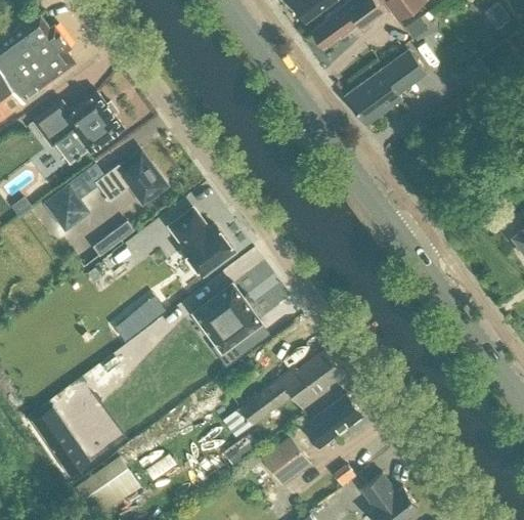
[(295,0),(292,3),(298,12),(298,16),(301,22),(305,22),(307,24),(337,1),(335,0),(295,0)]
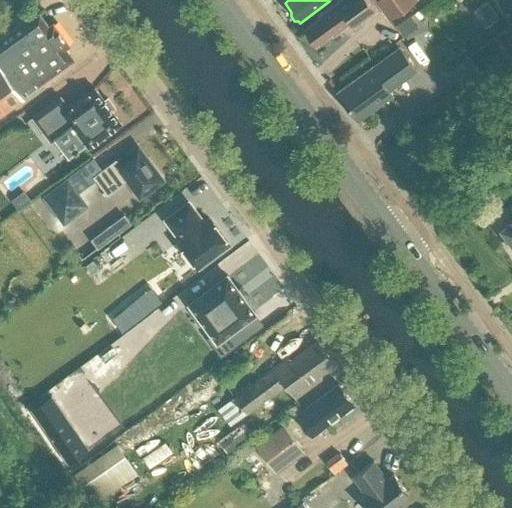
[(319,21),(305,31),(316,47),(331,35),(332,37),(350,25),(353,30),(375,14),(370,7),(375,4),(389,24),(418,3),(415,0),(344,0),(318,19),(319,21)]
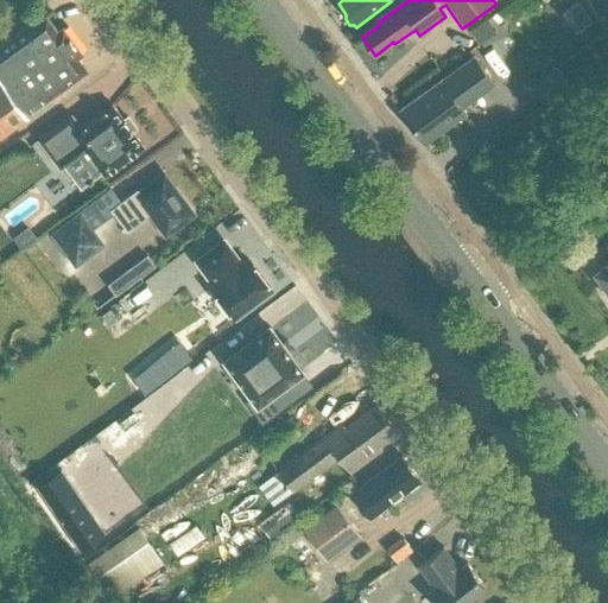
[(46,19),(30,31),(29,30),(0,50),(0,76),(5,83),(0,86),(0,137),(87,74),(77,59),(82,57),(63,30),(58,35),(46,19)]
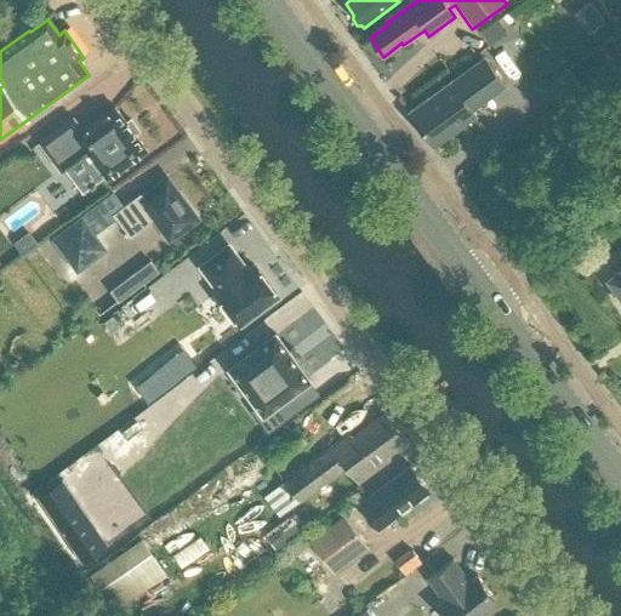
[(494,52),(510,41),(496,23),(479,35),(489,50),(491,47),(494,52)]
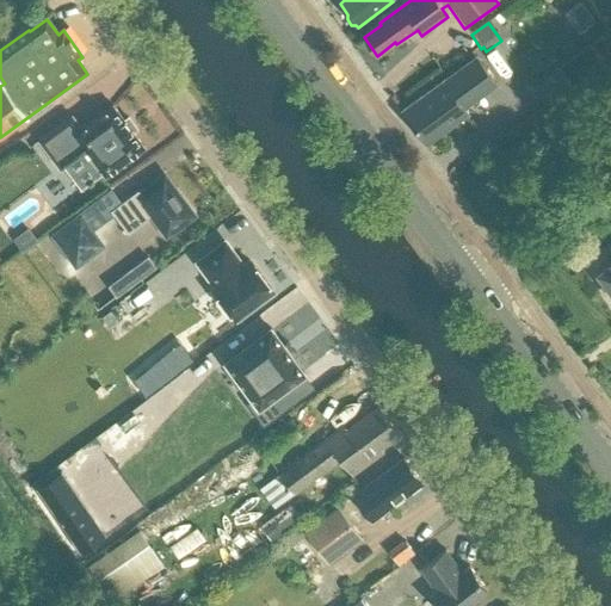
[(434,141),(468,117),(463,111),(495,86),(476,60),(403,113),(419,135),(426,129),(434,141)]
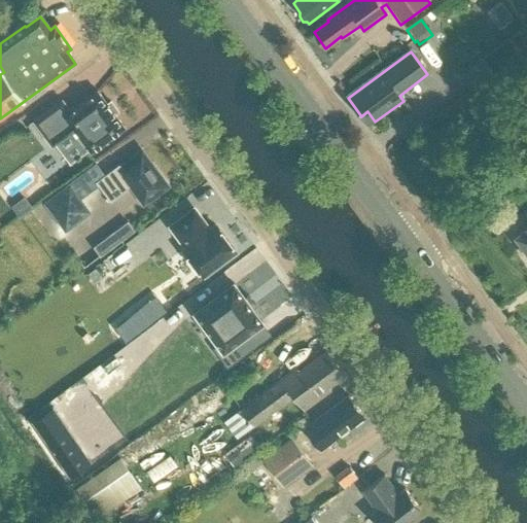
[(91,154),(125,130),(114,116),(117,113),(116,112),(113,114),(108,108),(111,106),(110,104),(107,107),(97,93),(75,109),(70,113),(64,117),(57,107),(34,124),(53,147),(56,145),(57,147),(58,146),(57,144),(70,135),(84,154),(89,151),(91,154)]
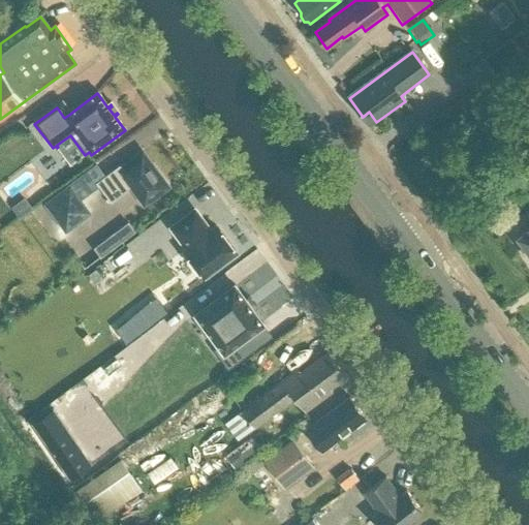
[(168,188),(143,154),(122,170),(120,166),(96,184),(112,205),(131,189),(145,206),(168,188)]
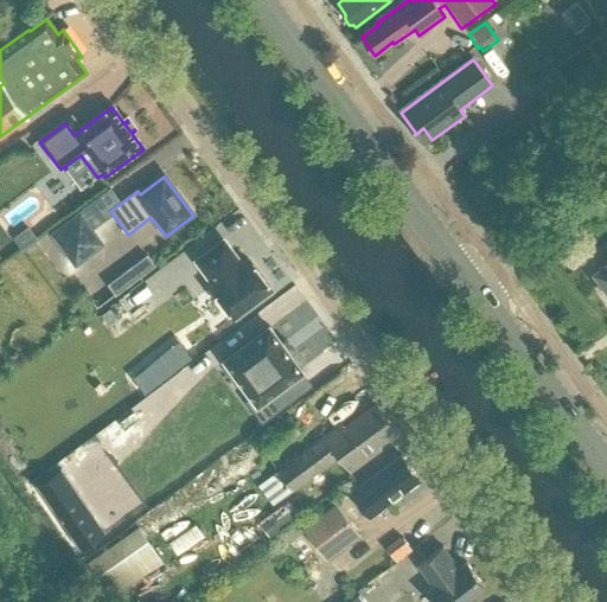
[(101,247),(80,218),(55,237),(76,266),(101,247)]
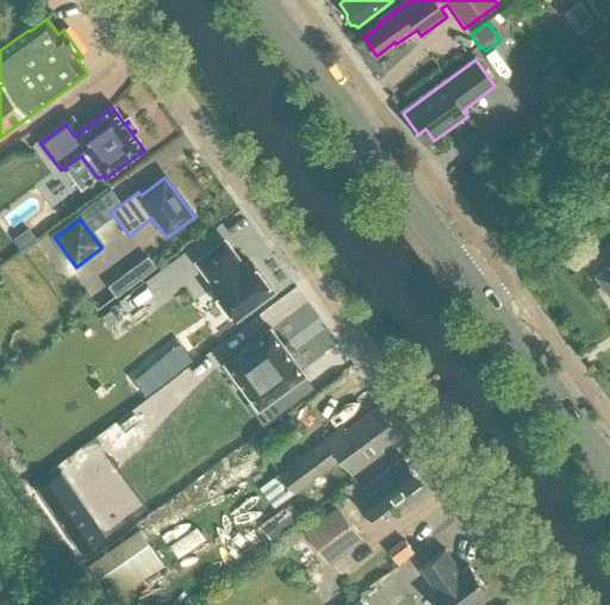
[(190,262),(218,238),(211,230),(182,254),(190,262)]
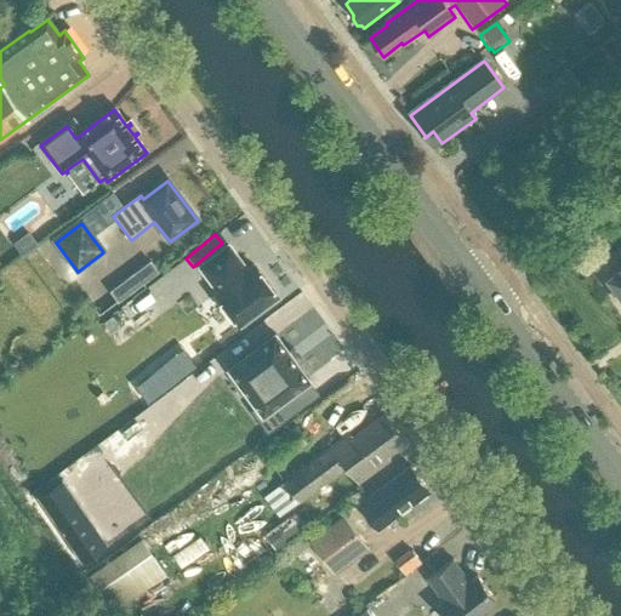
[(33,243),(20,252),(24,260),(38,249),(33,243)]
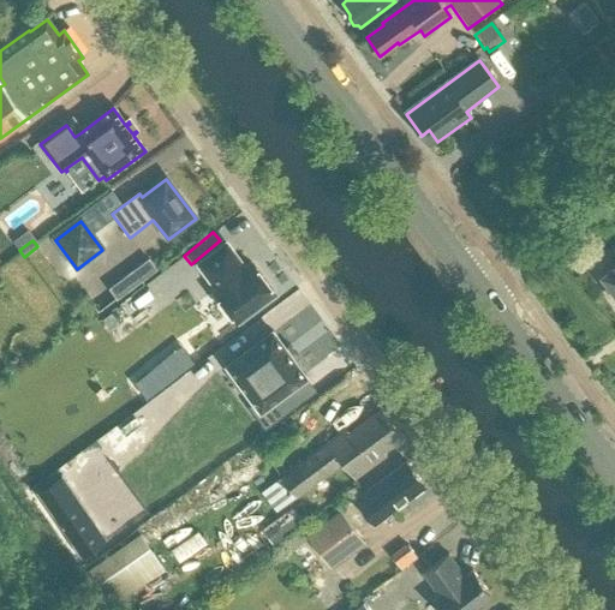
[(224,249),(197,269),(216,294),(214,297),(236,324),(272,297),(250,268),(243,274),(224,249)]
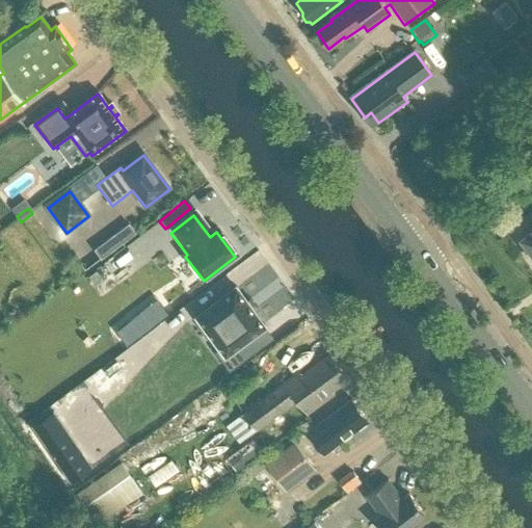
[(122,245),(135,235),(129,227),(115,237),(122,245)]
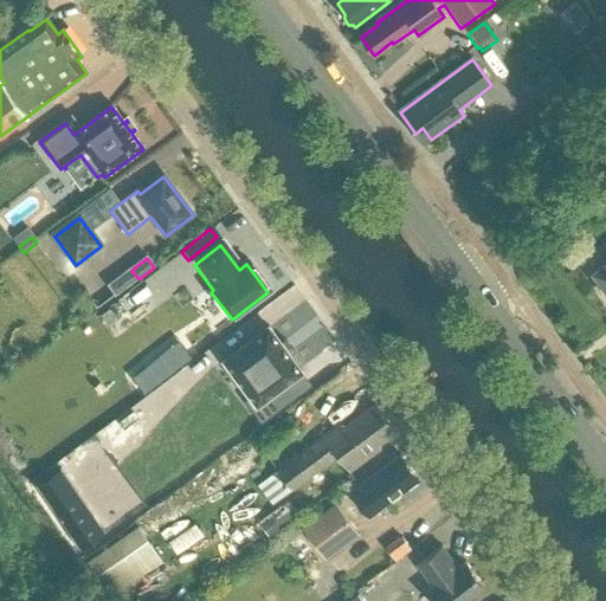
[(605,260),(593,270),(605,288),(605,260)]
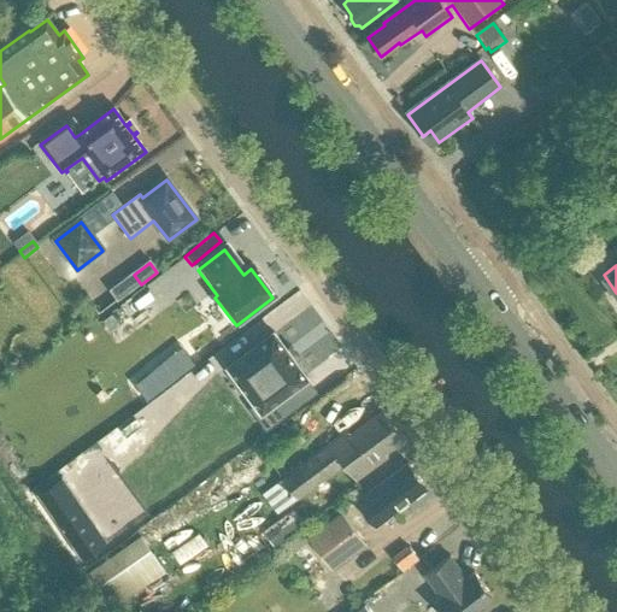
[(142,313),(175,290),(164,277),(133,299),(142,313)]
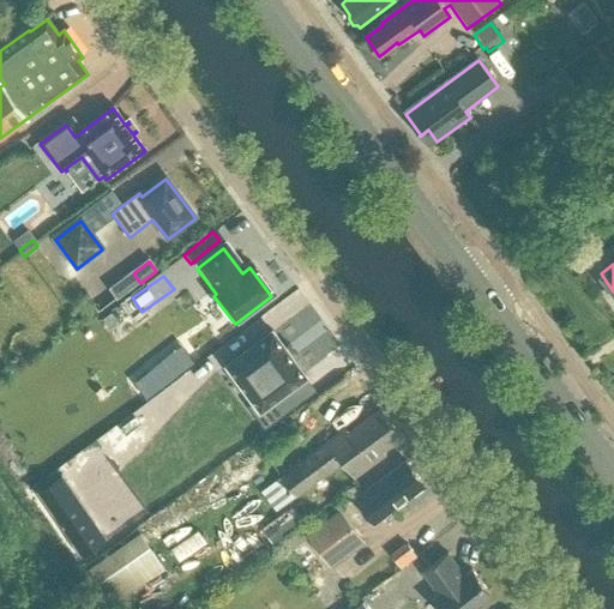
[(118,300),(132,289),(125,279),(110,290),(118,300)]
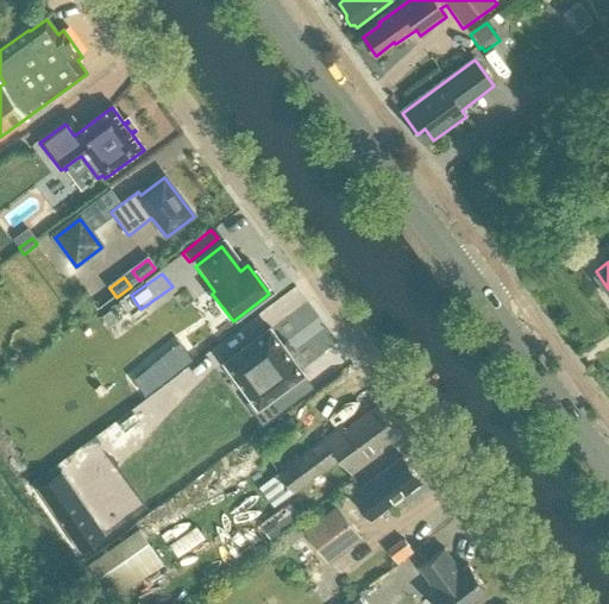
[(270,331),(239,353),(268,391),(248,406),(263,426),(290,406),(281,394),(303,377),(270,331)]
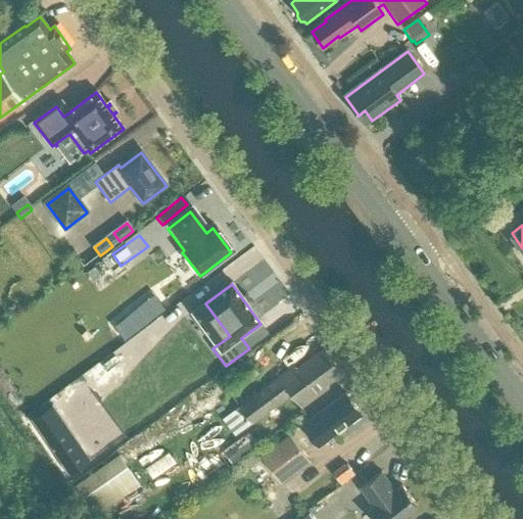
[(297,371),(295,367),(239,409),(252,426),(291,396),(301,410),(329,389),(327,385),(341,375),(324,351),(297,371)]
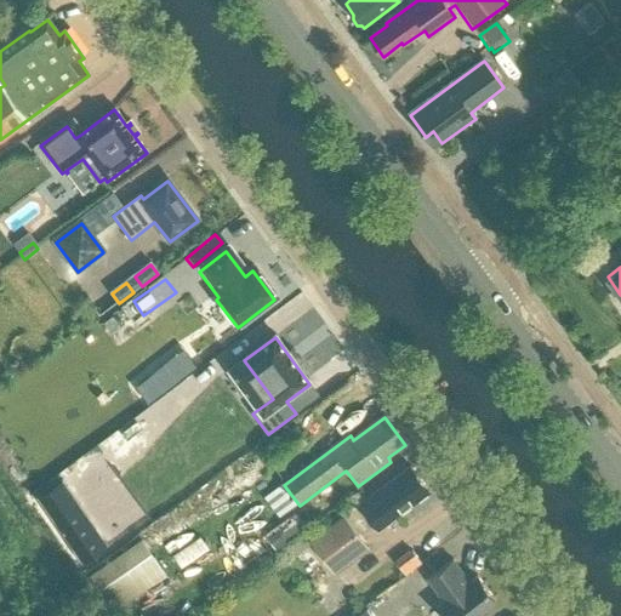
[(377,531),(429,494),(411,469),(359,507),(377,531)]
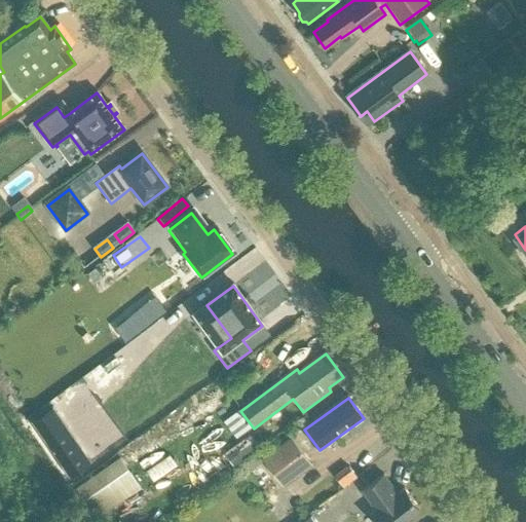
[(81,450),(60,419),(39,434),(61,464),(81,450)]
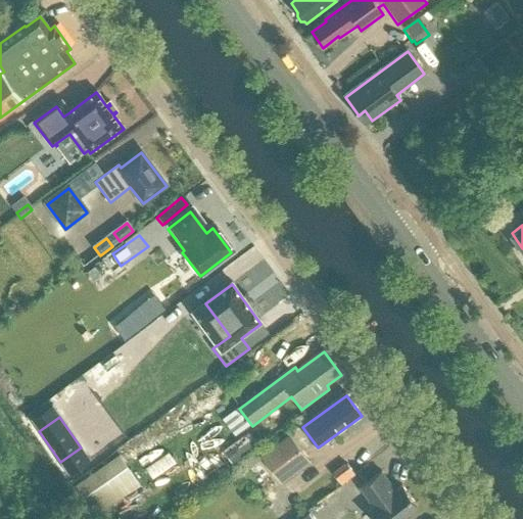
[(223,454),(233,467),(266,442),(255,429),(223,454)]
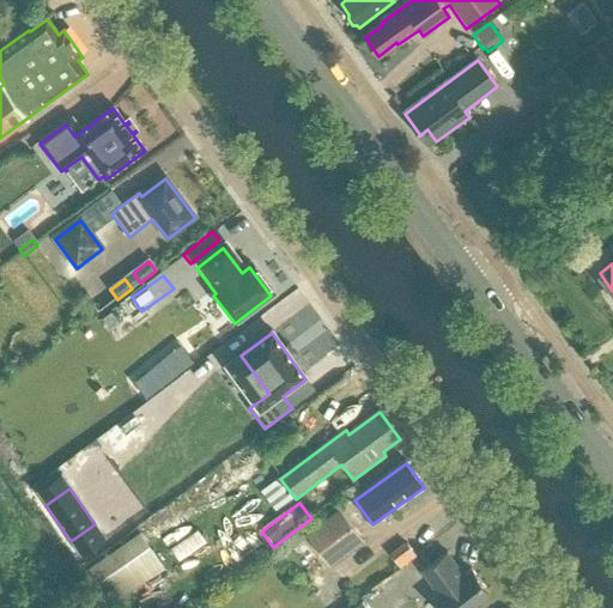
[(331,570),(365,545),(340,511),(307,536),(331,570)]
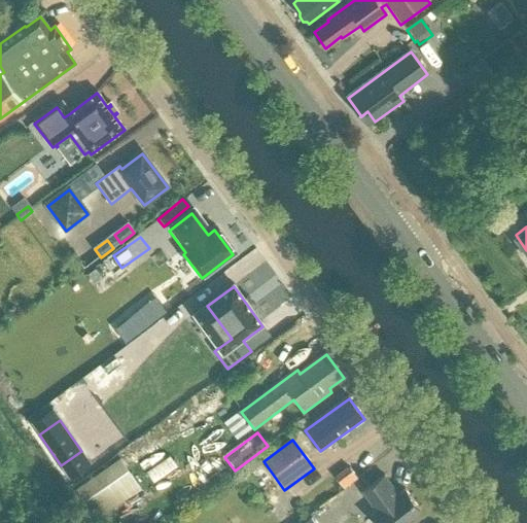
[(144,471),(150,482),(175,469),(169,457),(144,471)]
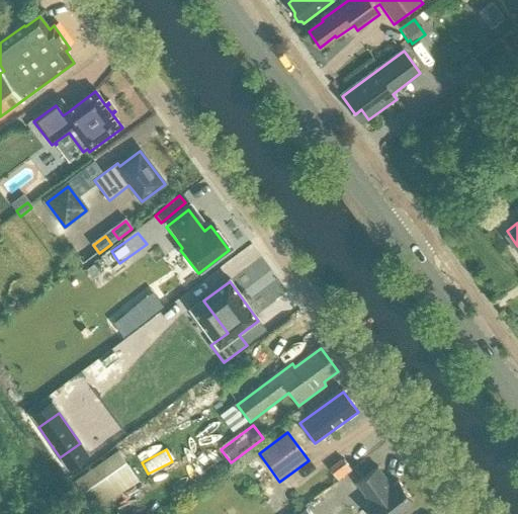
[(94,513),(140,484),(118,452),(71,485),(90,513),(94,513)]
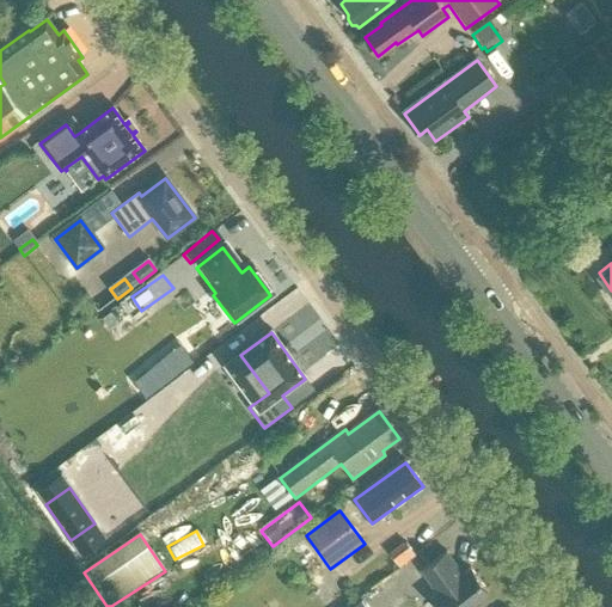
[(403,545),(387,557),(396,569),(411,558),(403,545)]
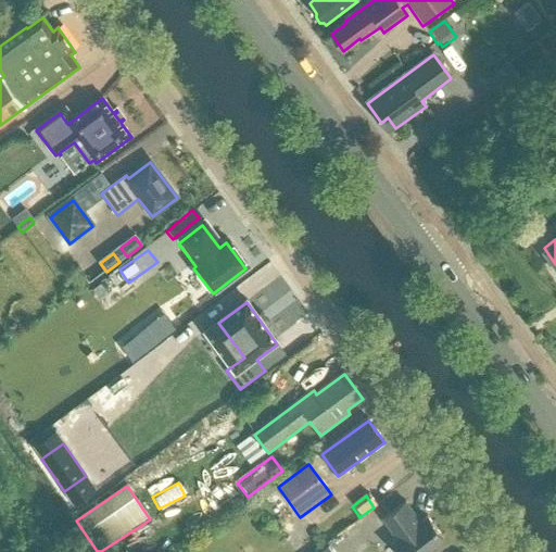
[(432,551),(444,541),(428,518),(419,525),(415,518),(416,517),(406,504),(383,521),(397,540),(392,544),(397,551),(432,551)]
